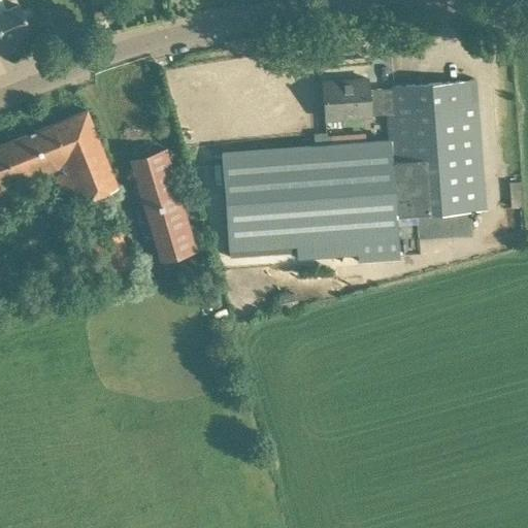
[(15,0),(0,0),(4,8),(0,9),(0,35),(2,40),(29,29),(15,0)]
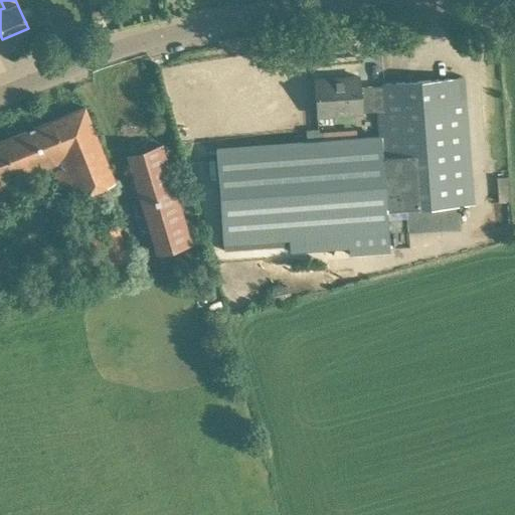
[(361,113),(378,112),(377,111),(385,110),(384,99),(403,98),(402,82),(383,84),(383,86),(359,88),(358,76),(314,79),(317,116),(361,113)]
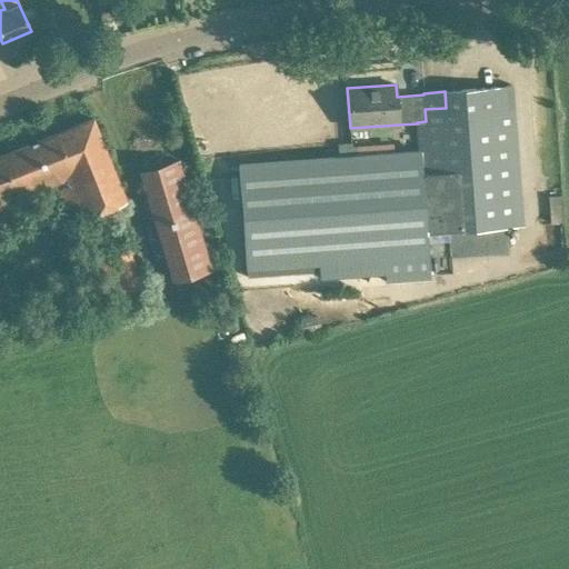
[(339,158),(238,166),(239,187),(246,268),(385,258),(386,278),(429,275),(428,255),(432,255),(433,259),(508,253),(506,227),(522,226),(513,109),(511,87),(510,87),(445,91),(446,108),(425,109),(426,121),(417,122),(418,123),(419,152),(392,153),(339,158)]
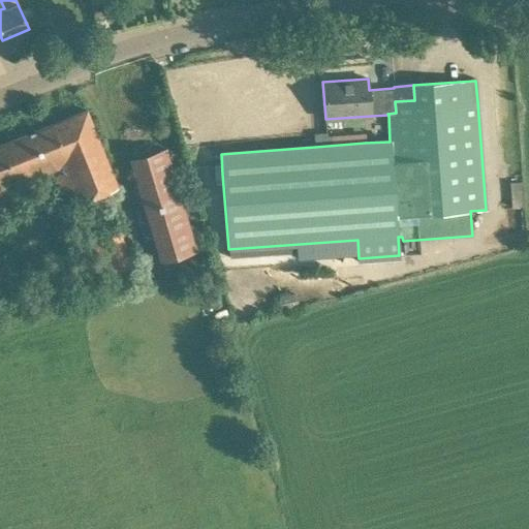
[(1,186),(17,180),(54,164),(70,206),(117,187),(86,111),(1,145),(1,144),(0,144),(0,200),(6,198),(1,186)]
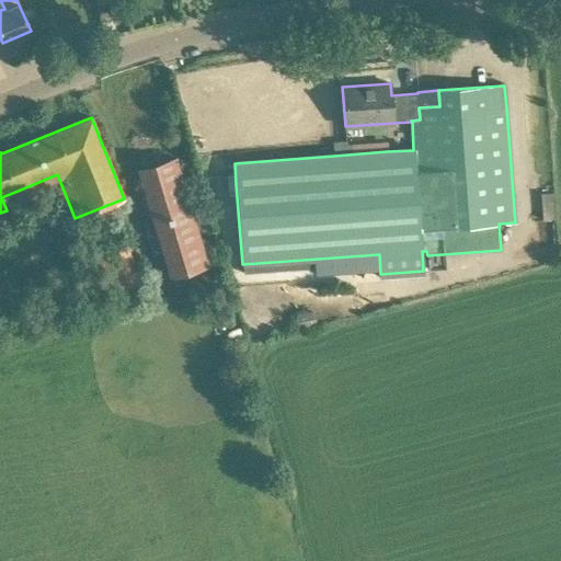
[(138,170),(170,275),(208,263),(176,159),(138,170)]
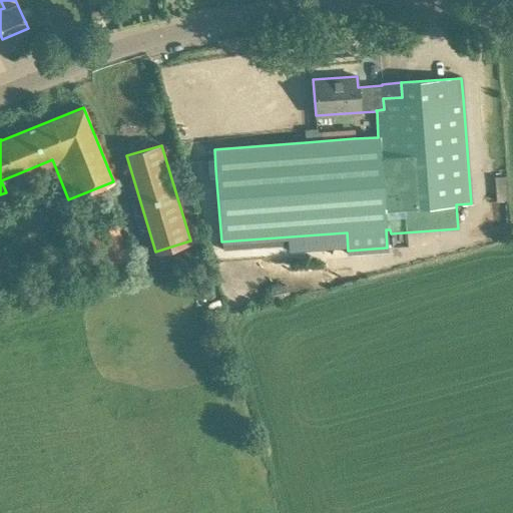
[(288,298),(285,286),(270,289),(274,301),(288,298)]
